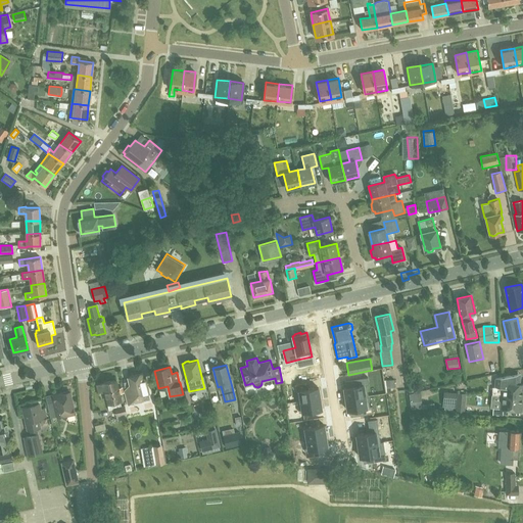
[(128,406),(143,401),(143,400),(149,399),(148,394),(150,393),(145,372),(127,376),(129,384),(124,390),(128,406)]
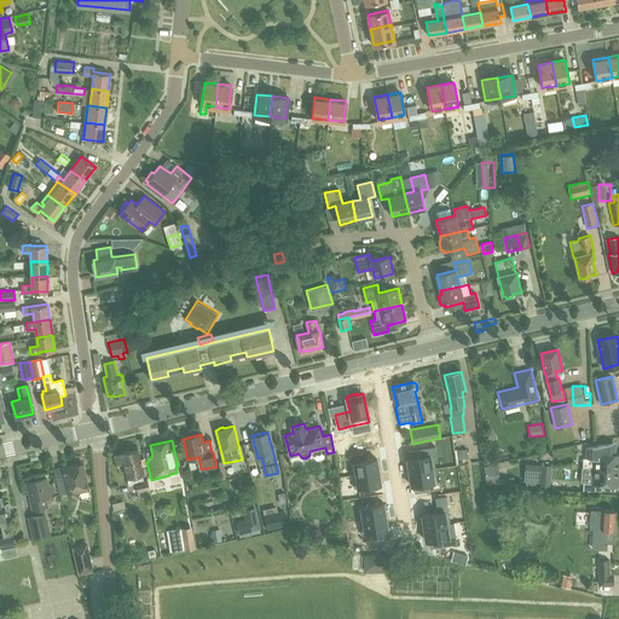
[(346,440),(336,443),(339,451),(348,449),(346,440)]
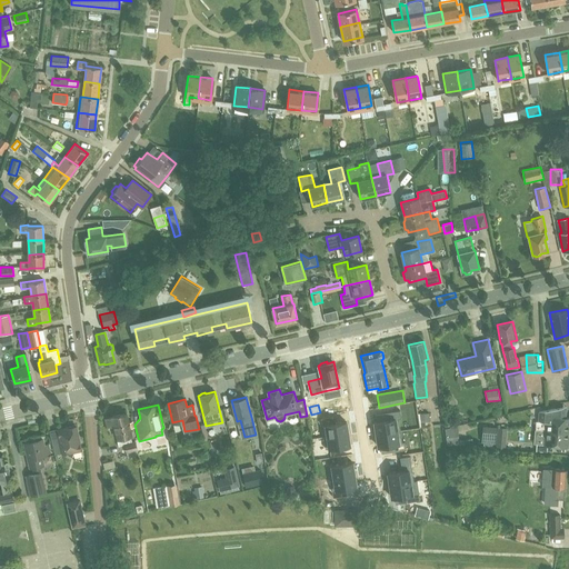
[(568,432),(568,429),(568,417),(566,417),(566,406),(555,408),(539,411),(539,416),(538,420),(546,421),(545,430),(568,432)]
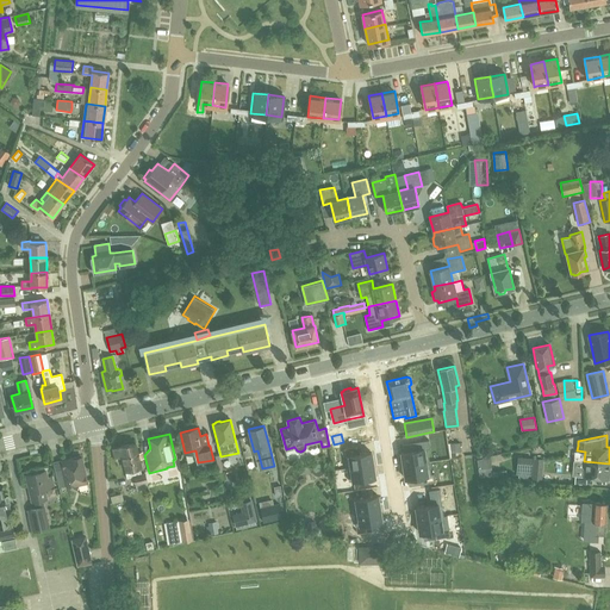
[(415,449),(402,452),(403,465),(429,461),(427,448),(430,448),(429,440),(414,442),(415,449)]
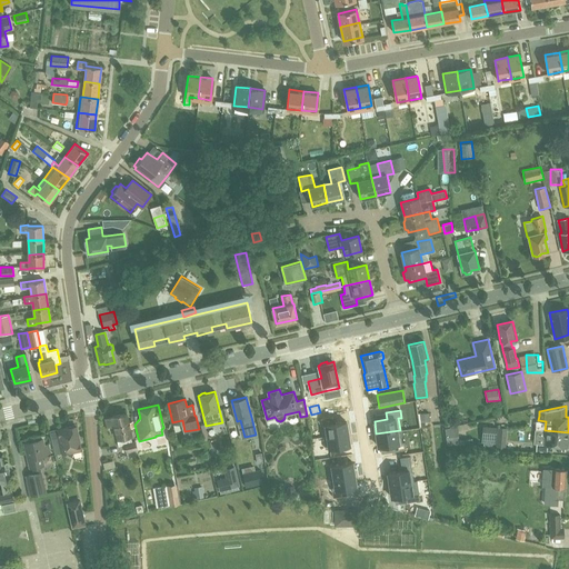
[(129,422),(127,412),(112,416),(112,417),(106,419),(107,427),(115,425),(118,439),(117,439),(119,446),(125,445),(126,452),(127,452),(128,458),(138,455),(137,450),(138,450),(136,440),(131,441),(130,436),(132,435),(130,428),(135,427),(133,421),(129,422)]
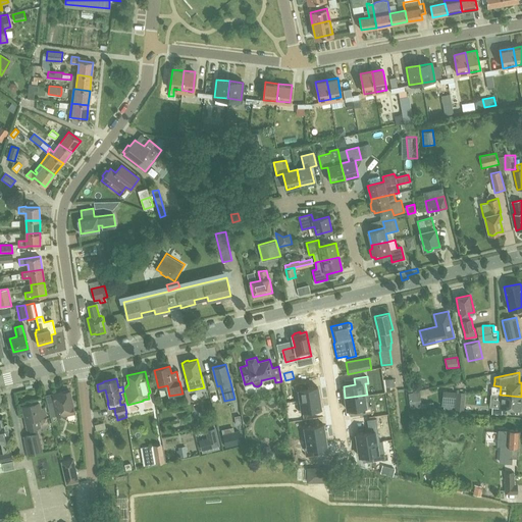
[(385,387),(395,386),(394,378),(384,379),(385,387)]
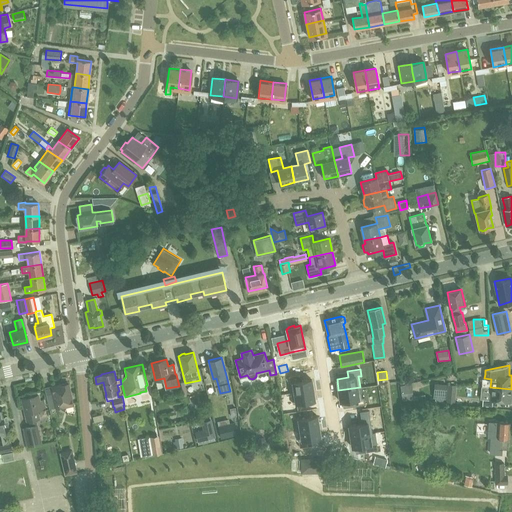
[(311,379),(290,382),(291,393),(313,389),(311,379)]
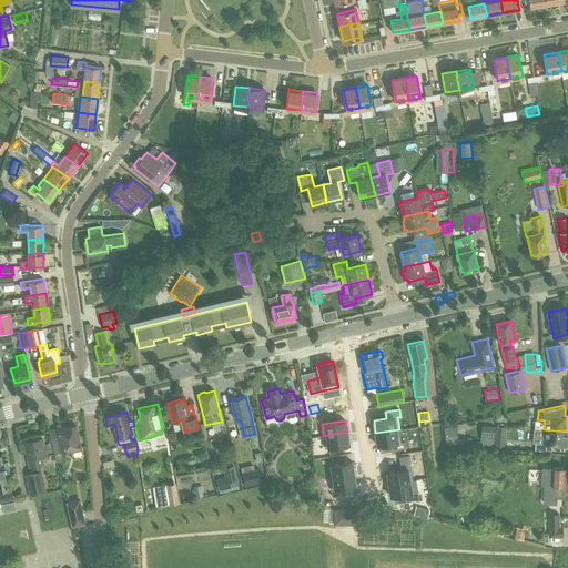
[(444,427),(446,445),(472,442),(470,437),(458,438),(456,424),(448,425),(449,427),(444,427)]
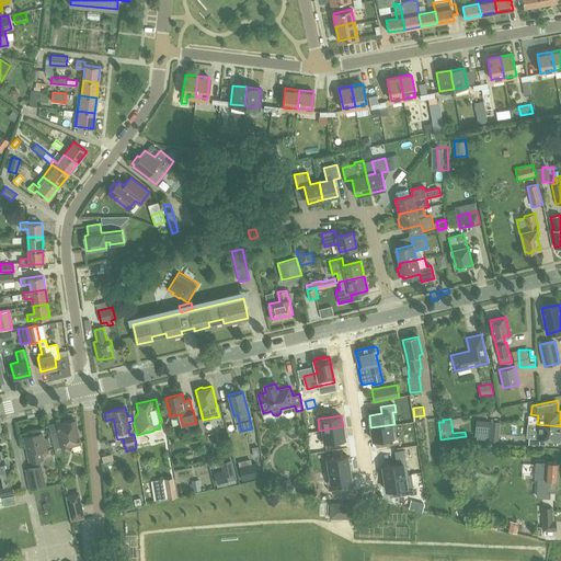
[(61,447),(80,444),(75,420),(56,423),(58,432),(50,434),(54,447),(61,446),(61,447)]
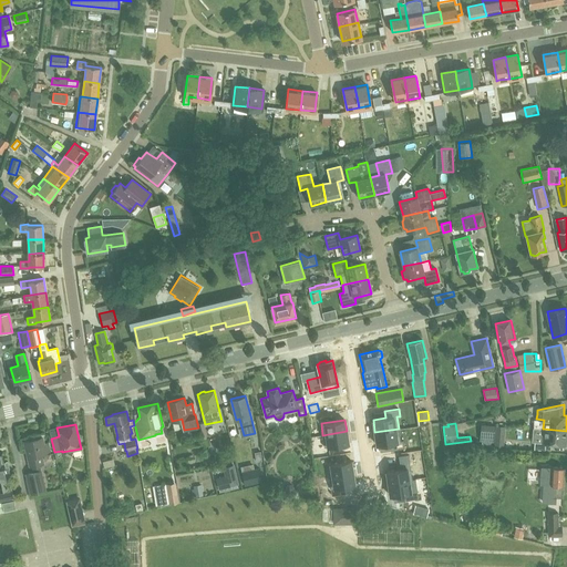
[(505,436),(505,426),(496,425),(495,435),(505,436)]
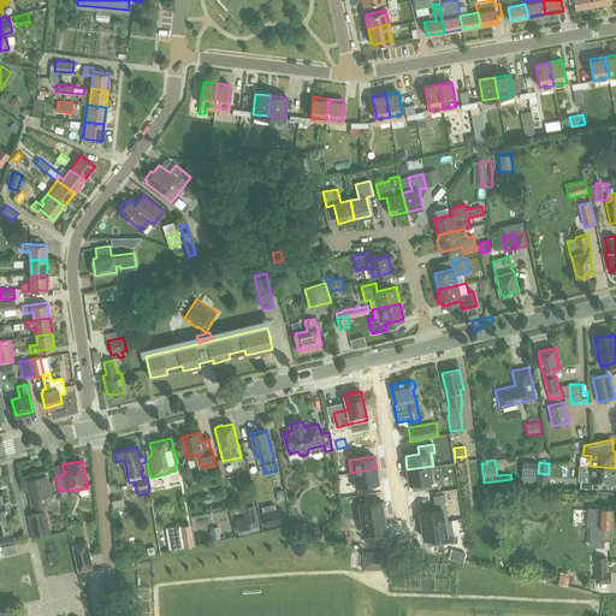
[(433,466),(407,469),(409,483),(424,480),(425,489),(439,486),(438,478),(436,478),(433,466)]
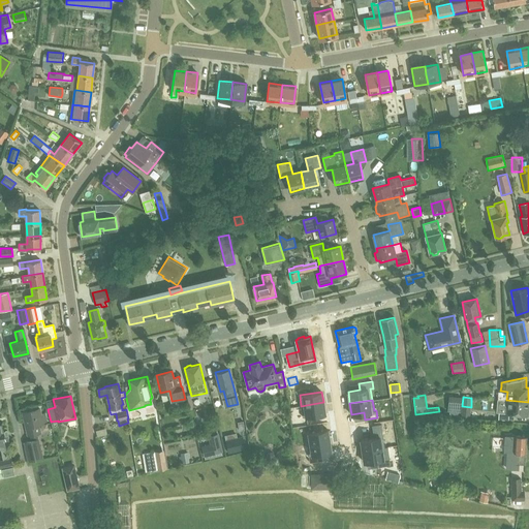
[(528,415),(528,402),(506,400),(505,413),(498,412),(498,418),(508,419),(508,413),(528,415)]
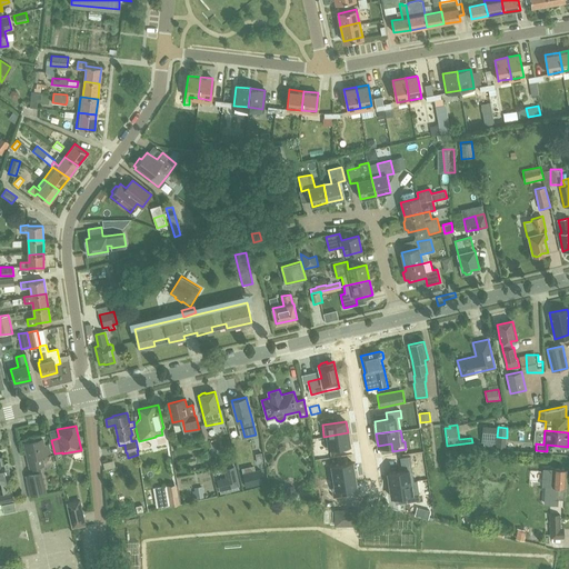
[(348,432),(323,437),(326,448),(350,445),(348,432)]
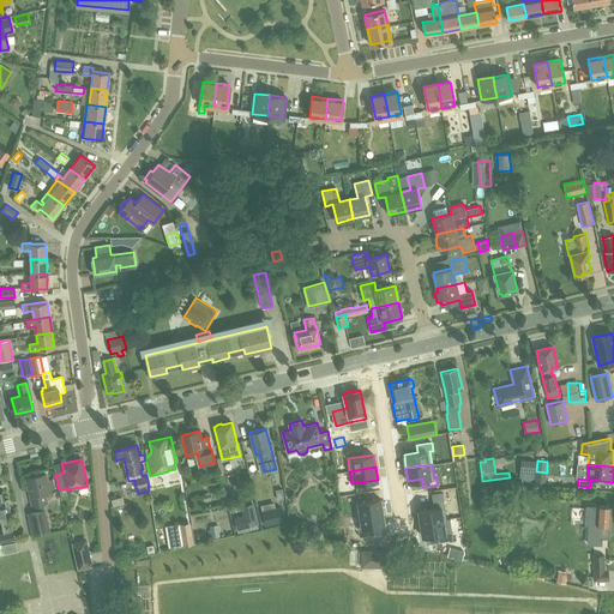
[(46,481),(44,474),(26,477),(32,505),(34,505),(35,511),(26,512),(32,535),(50,531),(46,509),(43,509),(42,503),(47,501),(44,492),(54,489),(52,480),(46,481)]
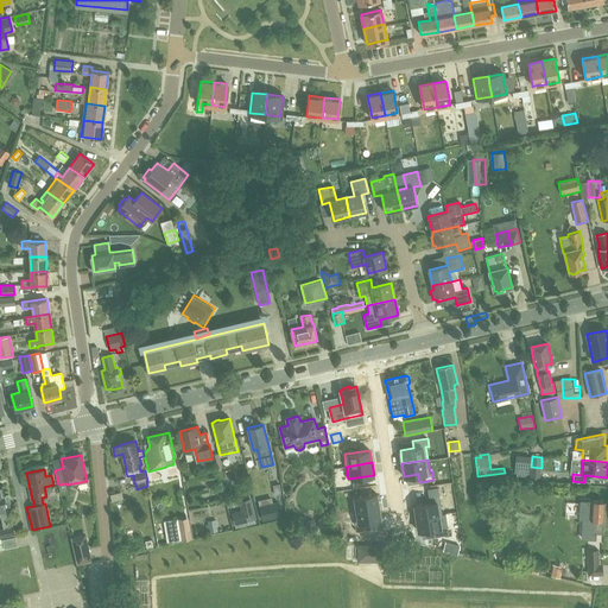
[(430,502),(415,505),(416,518),(445,513),(442,513),(438,487),(428,488),(430,502)]
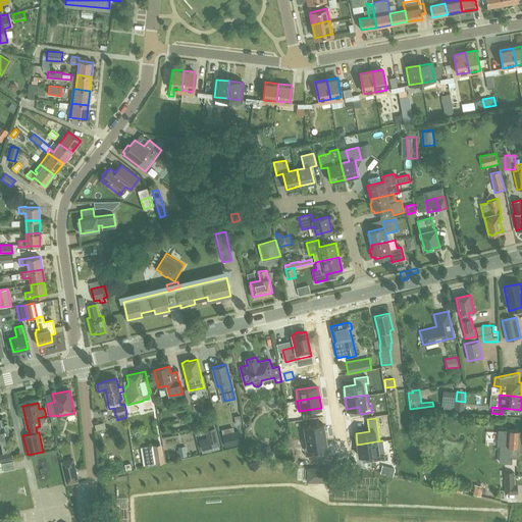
[(0,439),(3,453),(0,453),(0,461),(12,459),(11,452),(8,438),(10,437),(8,431),(9,431),(7,424),(1,426),(0,419),(0,439)]
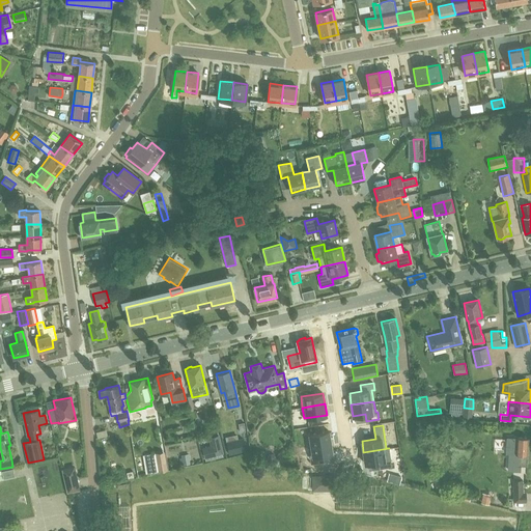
[(329,431),(306,435),(308,446),(331,443),(329,431)]
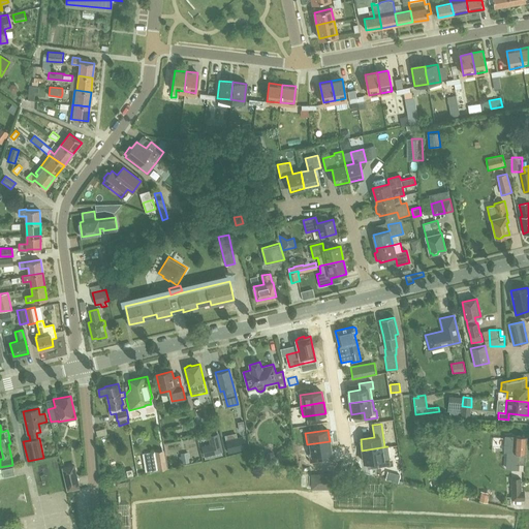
[(506,435),(505,452),(507,452),(507,468),(518,469),(518,464),(525,464),(526,453),(527,436),(515,435),(506,435)]
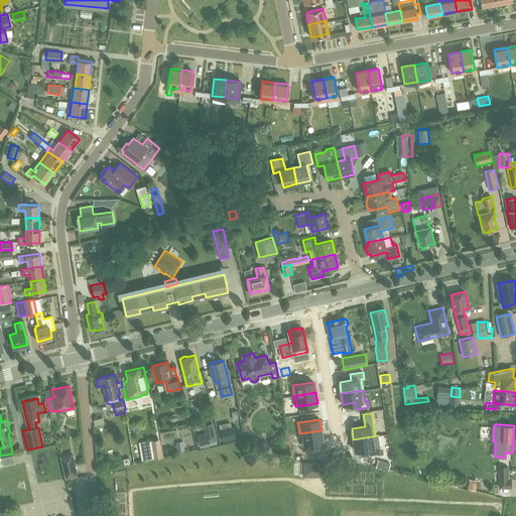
[(220,429),(223,441),(238,437),(236,425),(220,429)]
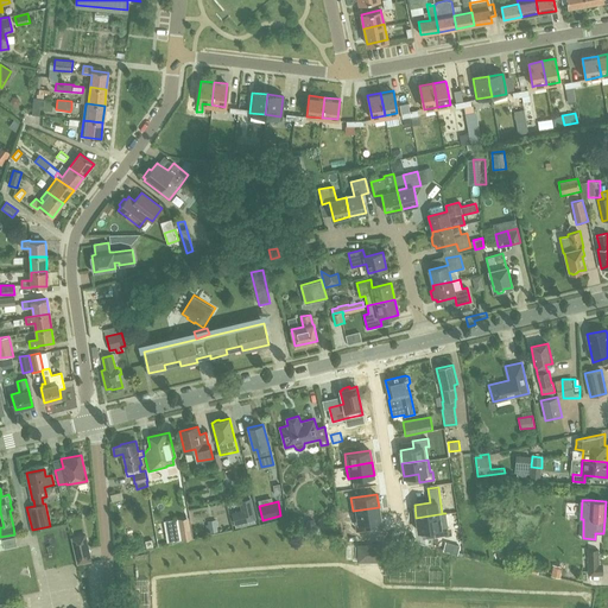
[(379,507),(353,511),(355,524),(380,519),(379,507)]
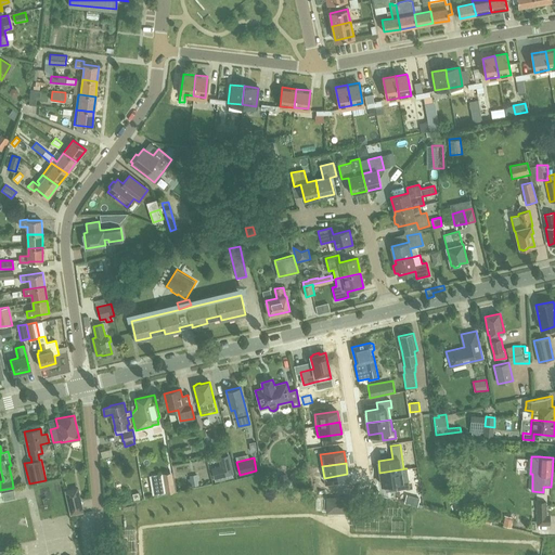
[(233,475),(231,464),(220,466),(211,468),(215,478),(232,475),(233,475)]
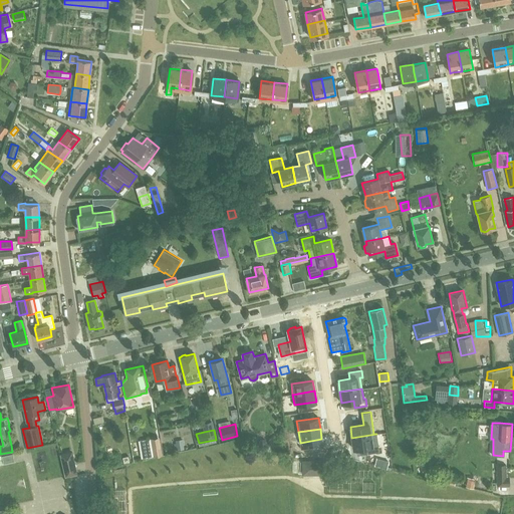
[(376,434),(351,438),(353,449),(365,447),(366,453),(379,452),(376,434)]
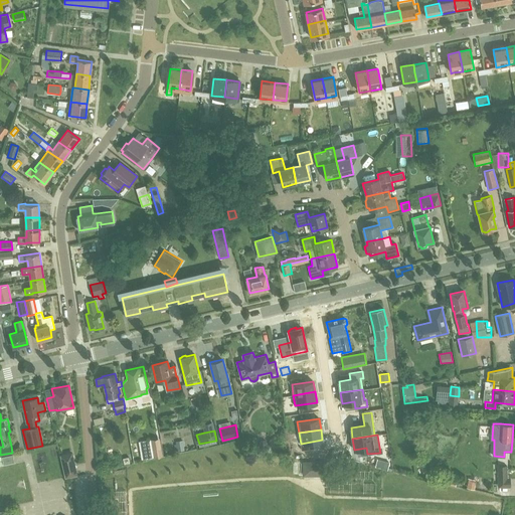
[(268,445),(268,443),(267,442),(266,441),(265,440),(264,440),(263,440),(261,441),(260,442),(260,443),(259,444),(260,446),(255,446),(256,455),(272,453),(272,445),(268,445)]
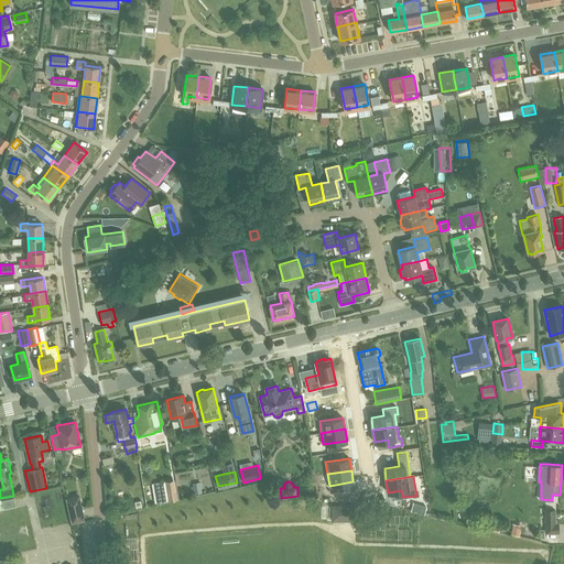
[(177,499),(176,489),(166,491),(169,501),(177,499)]
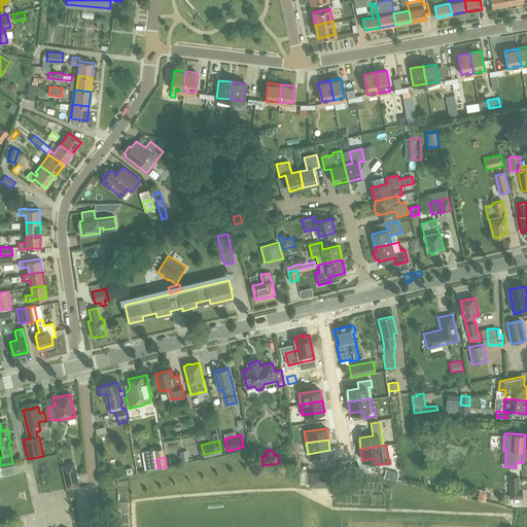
[(67,489),(79,486),(74,461),(61,464),(67,489)]
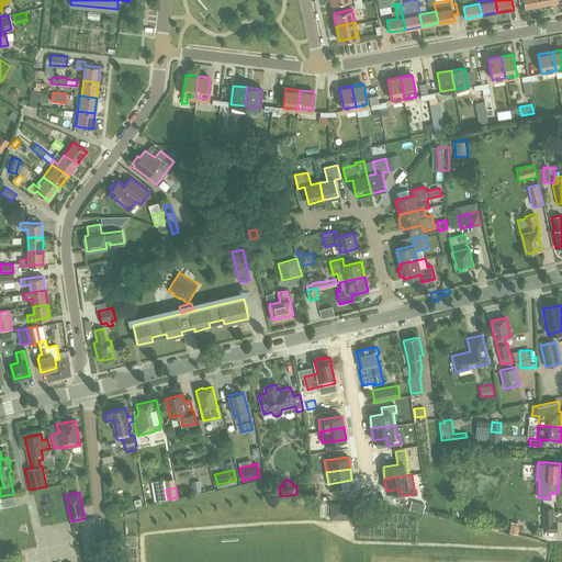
[(3,506),(15,504),(13,496),(2,498),(3,506)]
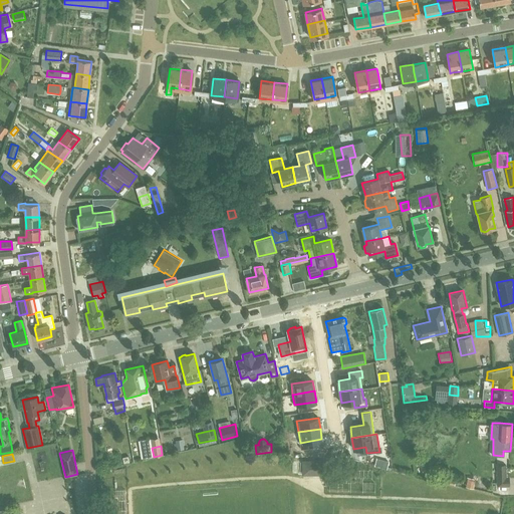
[(376,458),(374,465),(379,467),(380,467),(387,468),(389,461),(376,458)]
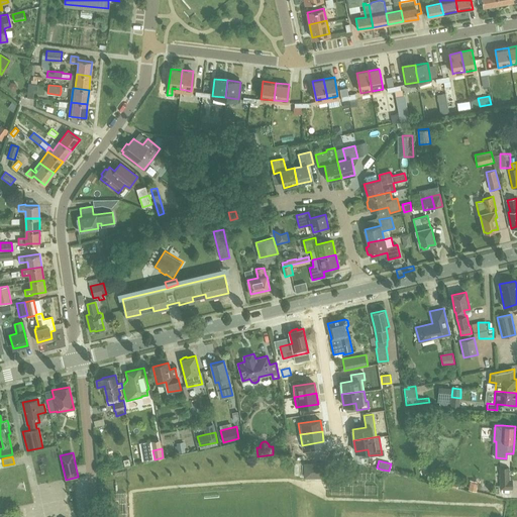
[(303,478),(328,478),(328,462),(303,462),(303,478)]
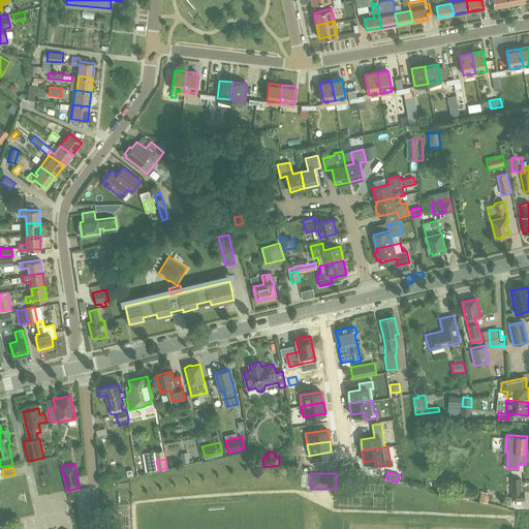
[(481,494),(479,500),(488,502),(489,495),(481,494)]
